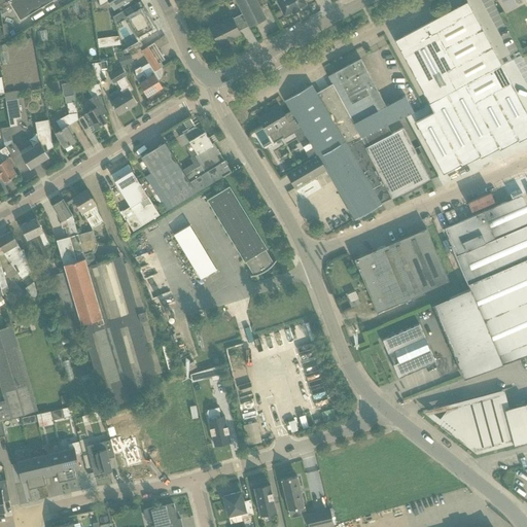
[(10,5),(0,10),(1,14),(12,8),(20,21),(53,0),(8,0),(8,1),(10,5)]
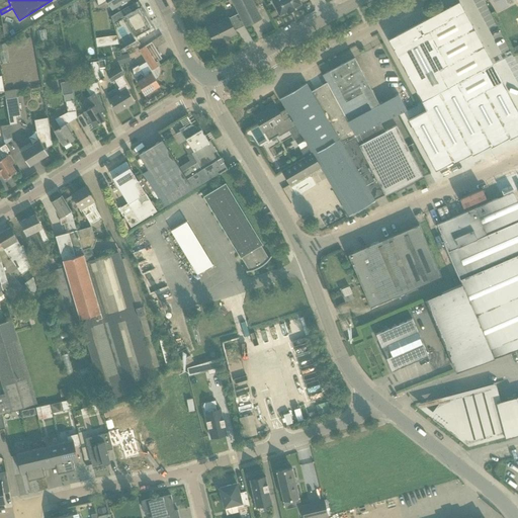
[(96,0),(97,7),(107,1),(112,9),(120,4),(121,5),(127,3),(125,1),(126,0),(96,0)]
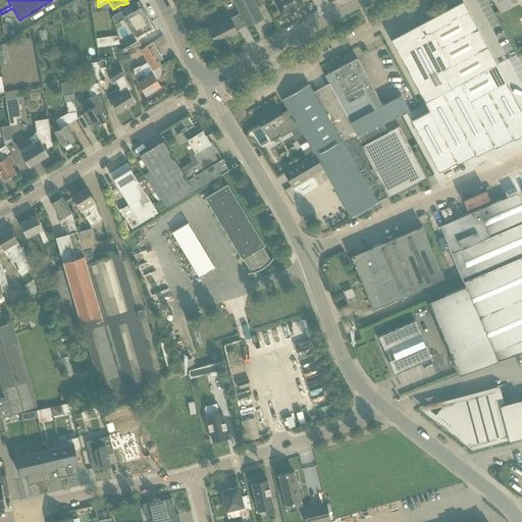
[(232,0),(240,13),(235,16),(241,28),(246,25),(247,27),(263,18),(253,0),(232,0)]
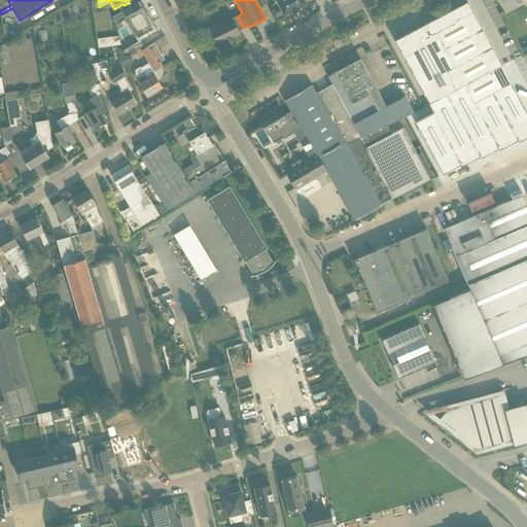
[(276,0),(284,15),(291,11),(292,12),(300,9),(299,8),(306,4),(304,0),(276,0)]
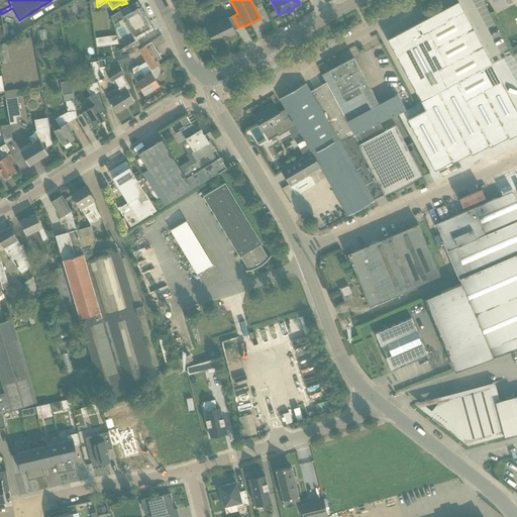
[(491,0),(497,11),(507,6),(505,2),(509,0),(491,0)]
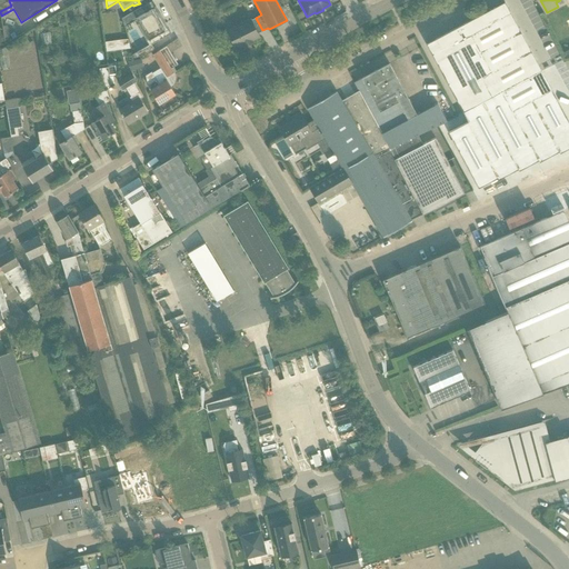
[(437,38),(426,43),(463,113),(492,97),(482,78),(491,72),(481,52),(520,31),(510,11),(509,11),(505,2),(495,7),(437,38)]
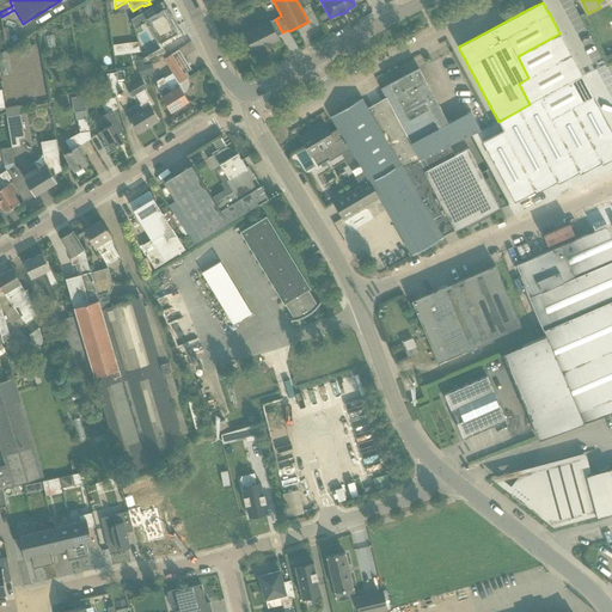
[(147,20),(163,48),(184,36),(166,7),(155,13),(152,7),(130,20),(134,29),(147,20)]
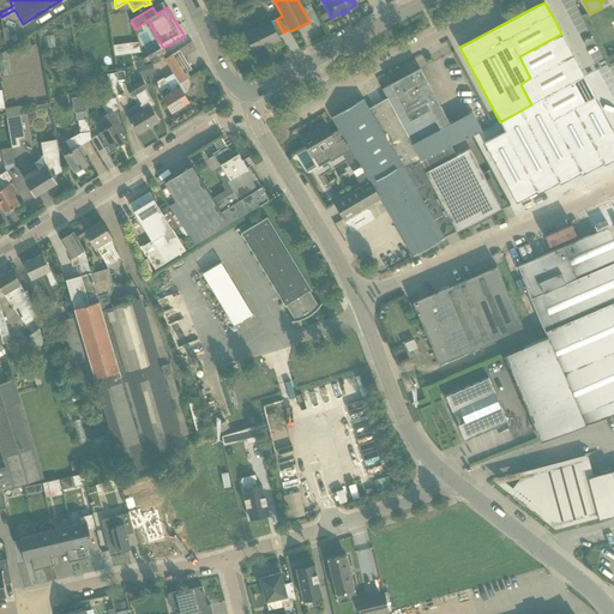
[(283,32),(276,19),(270,22),(246,34),(254,52),(262,48),(263,50),(274,46),(272,43),(280,40),(277,36),(283,32)]
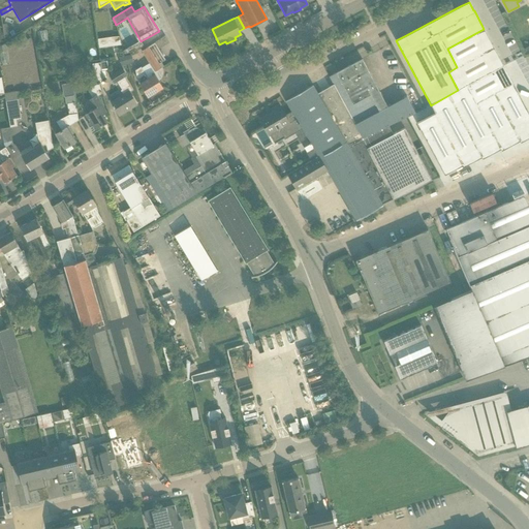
[(484,29),(447,49),(457,67),(494,48),(484,29)]
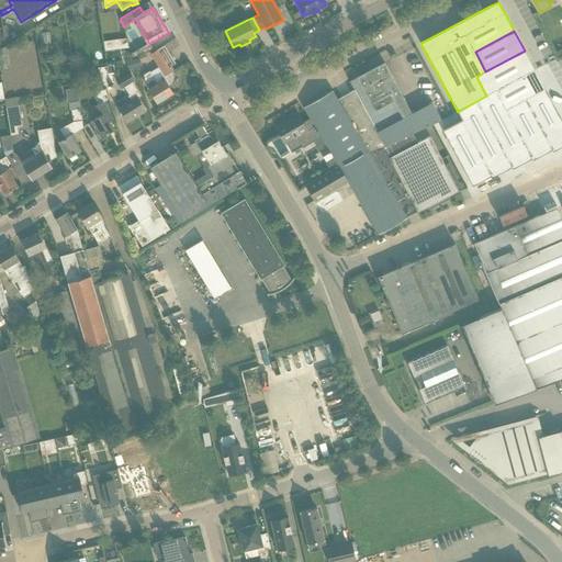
[(103,40),(103,49),(127,48),(126,37),(103,40)]
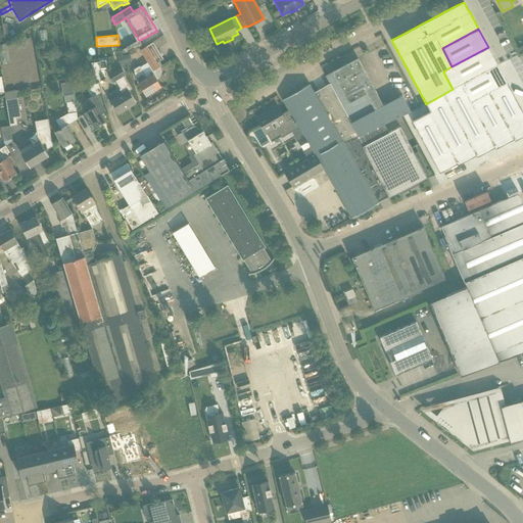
[(138,83),(146,96),(160,87),(156,80),(158,78),(160,76),(160,72),(160,69),(159,66),(157,62),(163,59),(153,42),(140,50),(152,70),(149,73),(150,75),(146,78),(139,66),(134,69),(135,76),(135,77),(138,83)]
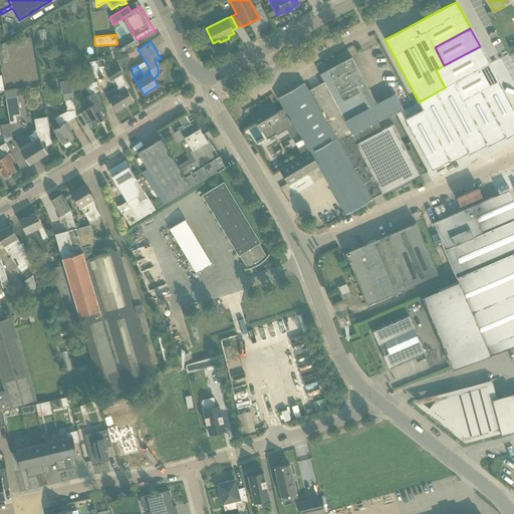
[(444,65),(436,70),(445,87),(454,83),(489,64),(480,46),(444,65)]
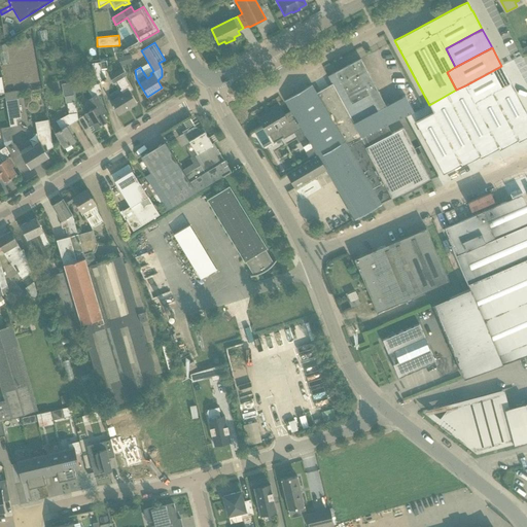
[(127,64),(125,57),(118,59),(120,66),(127,64)]
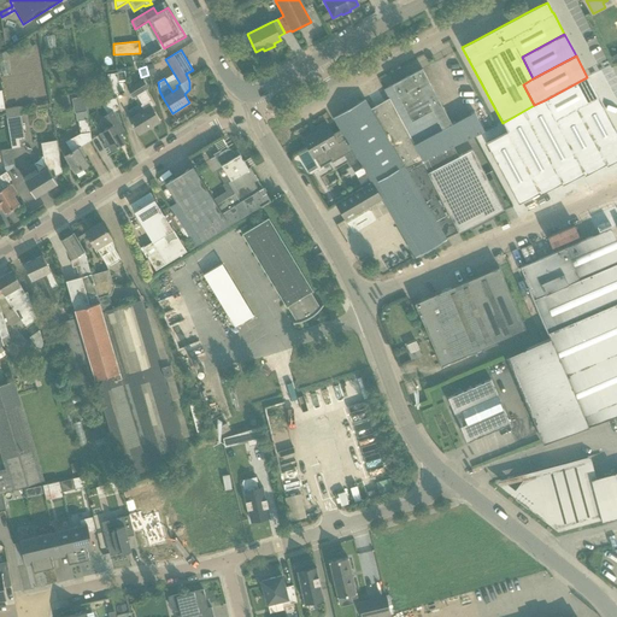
[(388,99),(370,110),(412,165),(452,146),(483,131),(475,113),(452,124),(422,69),(383,89),(388,99)]
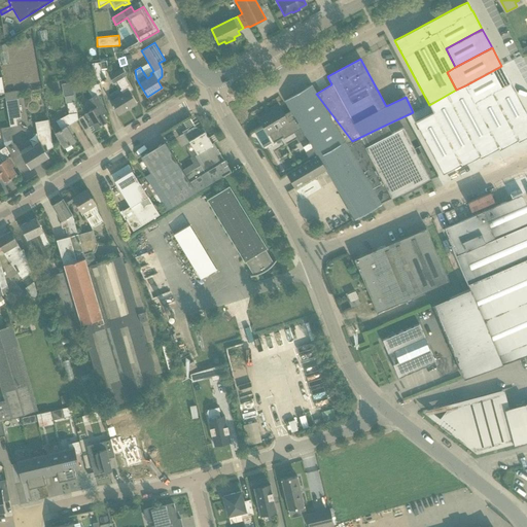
[(501,66),(465,85),(475,102),(511,82),(501,66)]
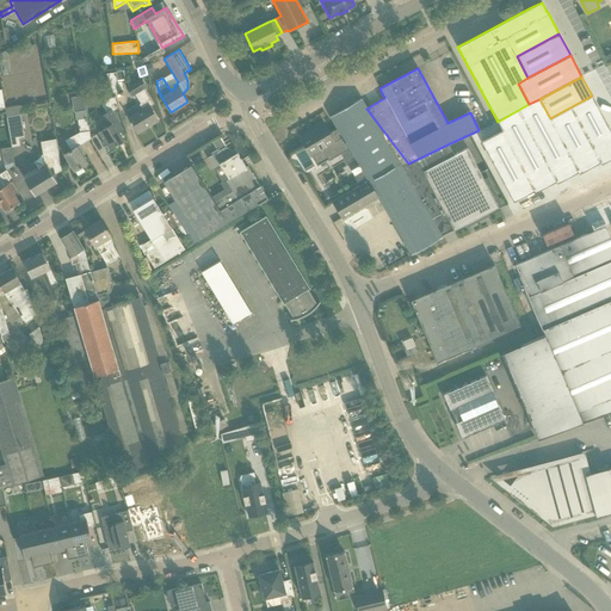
[(143,110),(129,118),(130,122),(131,124),(137,133),(158,121),(149,106),(152,104),(143,90),(146,88),(141,80),(128,88),(133,97),(136,94),(142,105),(140,105),(143,110)]
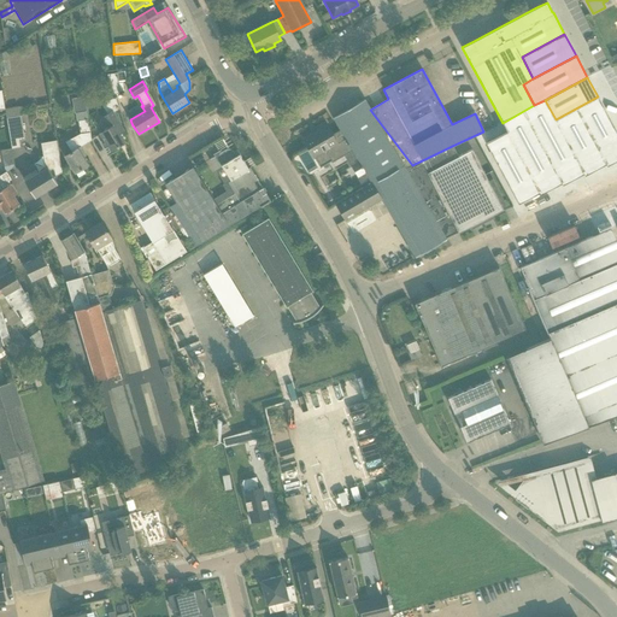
[(507,131),(486,142),(518,203),(530,197),(524,187),(534,181),(535,183),(545,177),(551,188),(560,182),(562,182),(563,184),(574,178),(569,168),(579,162),(579,164),(589,158),(595,169),(606,163),(607,165),(616,159),(616,156),(613,148),(616,146),(616,131),(598,97),(556,119),(545,100),(503,123),(507,131)]
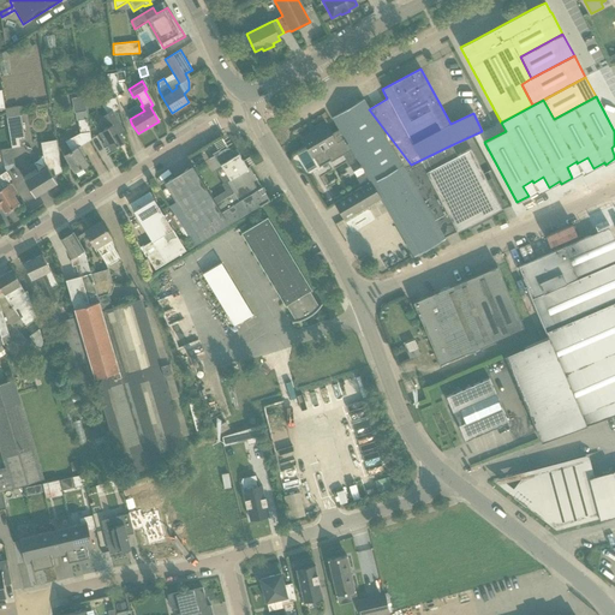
[(333,118),(339,130),(351,150),(342,155),(363,189),(335,204),(344,220),(380,198),(415,256),(445,238),(445,237),(447,236),(411,165),(369,109),(363,100),(333,118)]
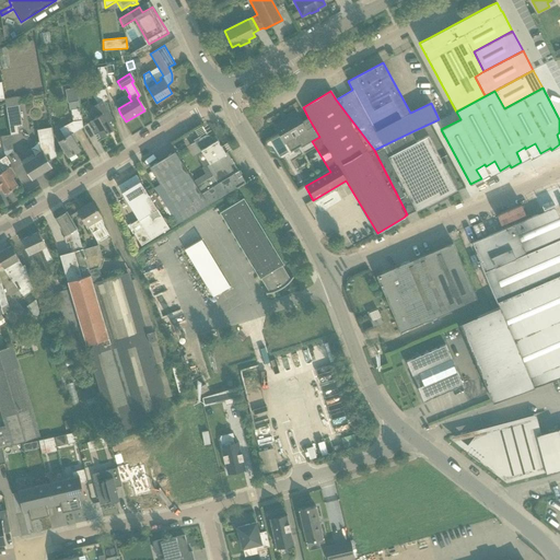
[(78,102),(69,104),(72,121),(72,123),(81,120),(78,102)]
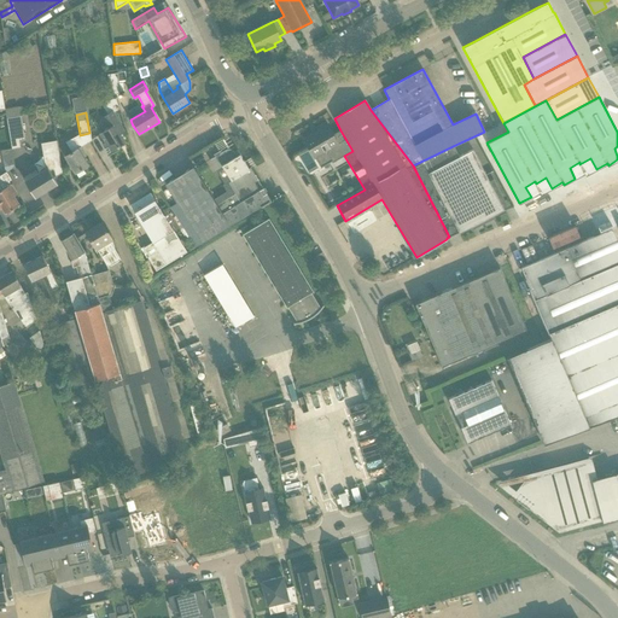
[(105,144),(103,145),(108,153),(126,143),(120,134),(124,132),(112,112),(105,117),(111,127),(100,134),(105,144)]
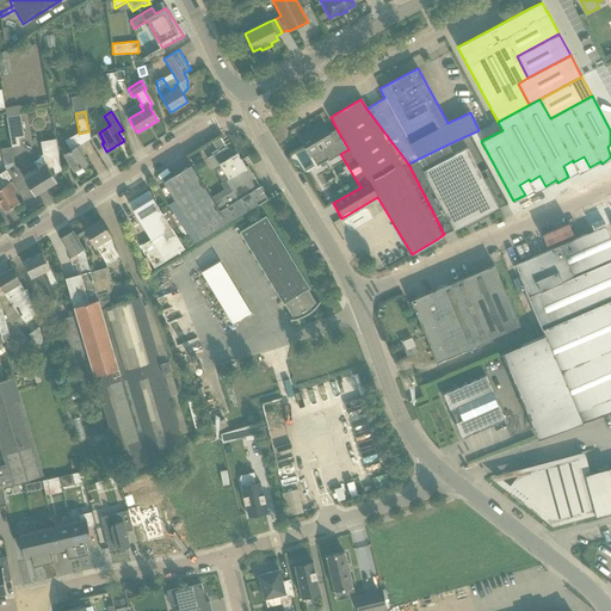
[(6,117),(11,141),(24,139),(20,115),(6,117)]
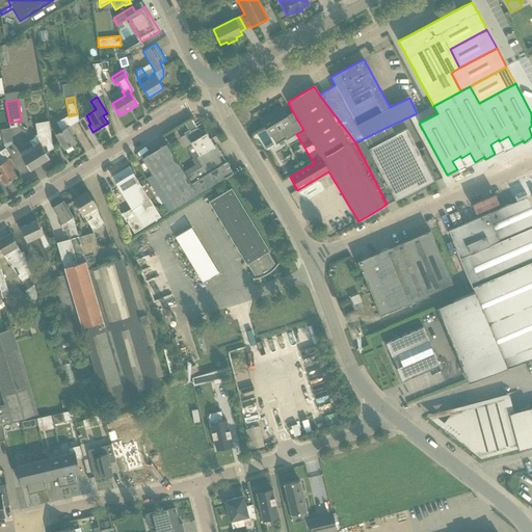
[(263,125),(264,126),(264,127),(265,126),(270,135),(271,135),(276,143),(286,138),(286,140),(296,134),(303,130),(293,112),(287,116),(281,106),(273,110),(274,113),(262,121),(264,125),(263,125)]
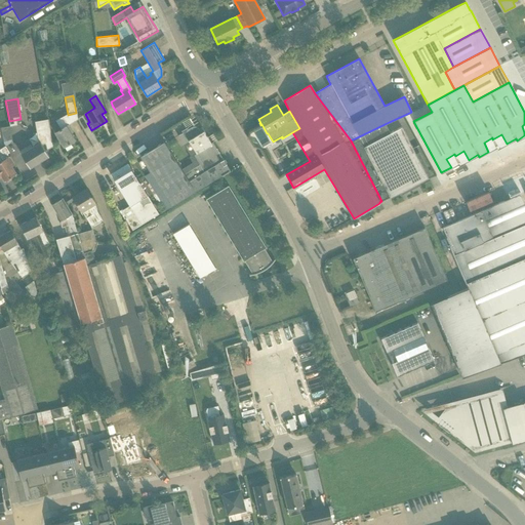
[(61,129),(54,133),(58,138),(64,148),(75,140),(71,133),(73,131),(69,125),(77,119),(76,113),(68,115),(68,114),(63,117),(55,121),(61,129)]
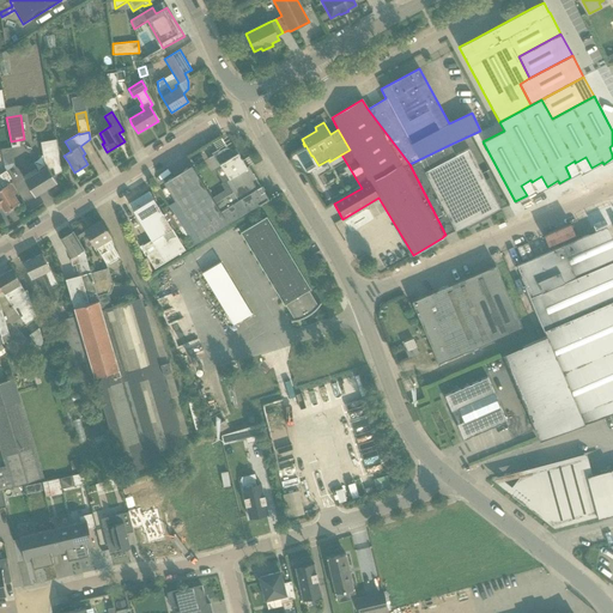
[(449,145),(410,164),(445,235),(455,230),(456,231),(499,208),(468,149),(455,156),(449,145)]
